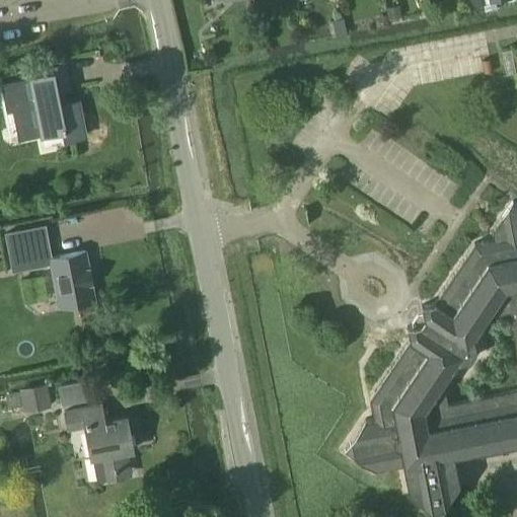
[(486,0),(471,0),(473,10),(488,7),(486,0)]
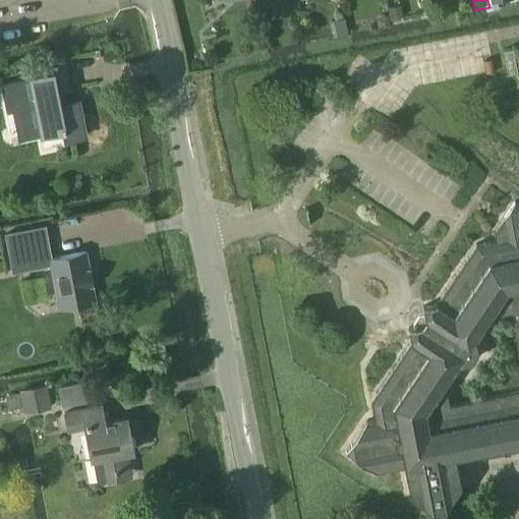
[(402,6),(390,9),(392,20),(404,18),(402,6)]
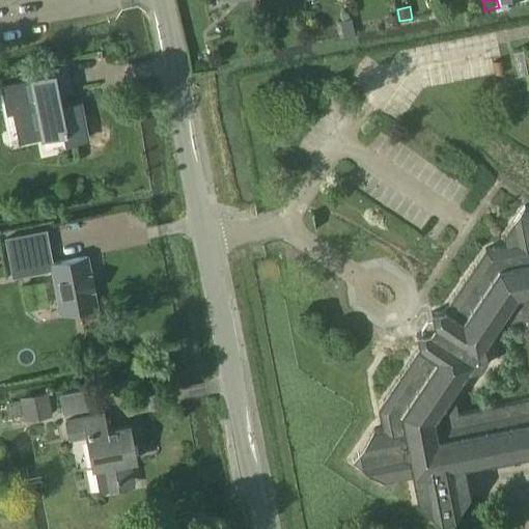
[(520,78),(528,76),(528,66),(525,52),(516,53),(520,78)]
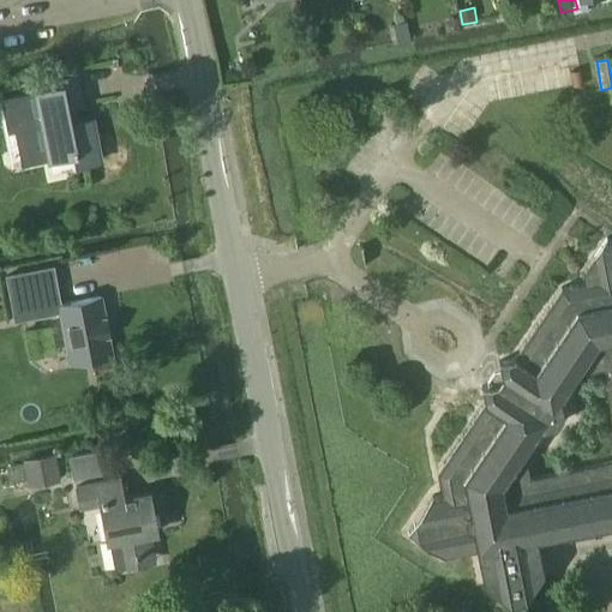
[(23,130),(30,167),(48,163),(49,163),(76,159),(78,168),(103,163),(95,121),(72,126),(64,85),(51,88),(49,82),(27,87),(34,127),(23,130)]
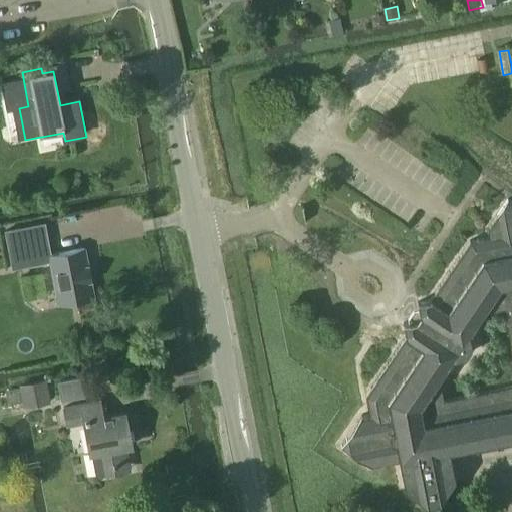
[(511,207),(490,212),(485,242),(469,246),(463,276),(440,308),(416,304),(391,339),(385,373),(364,401),(369,420),(389,423),(338,436),(344,459),(379,465),(390,463),(401,506),(404,507),(439,498),(437,488),(425,479),(420,459),(511,436),(511,207)]
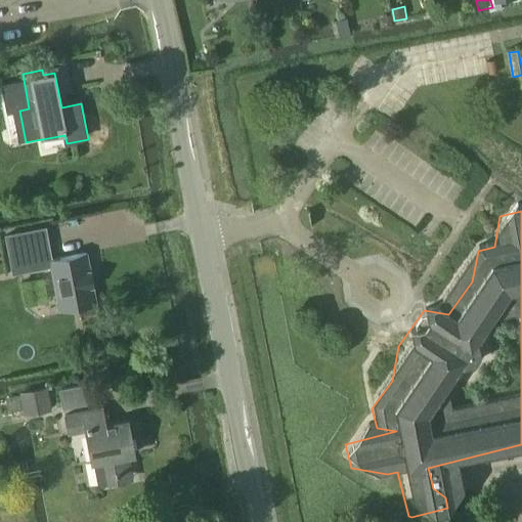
[(8,237),(15,275),(31,272),(51,268),(60,312),(98,305),(88,256),(53,262),(50,246),(47,230),(8,237)]
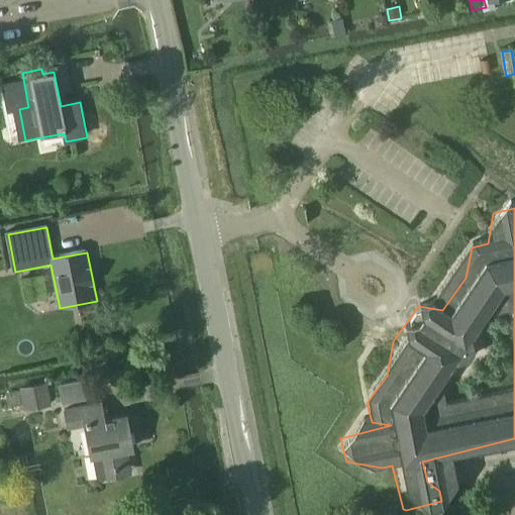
[(63,405),(95,399),(92,379),(60,385),(63,405)]
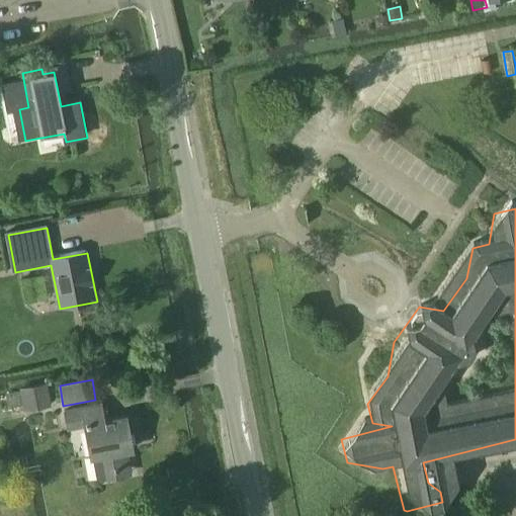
[(21,390),(21,393),(25,414),(52,409),(48,384),(21,390)]
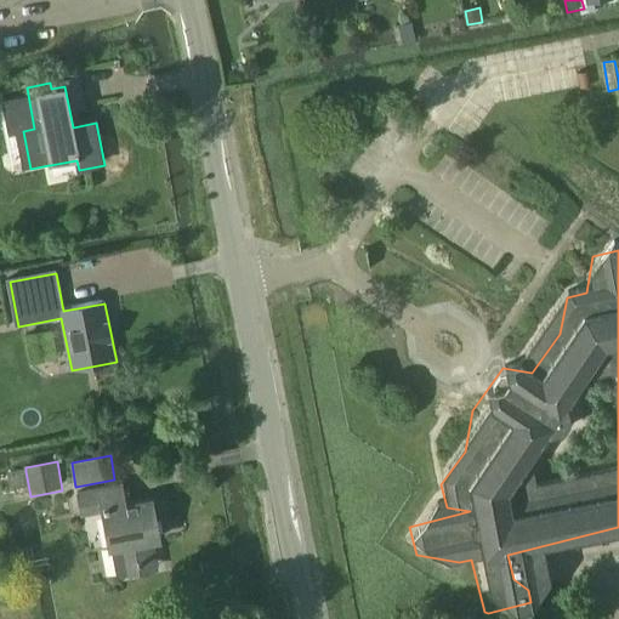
[(123,487),(114,489),(78,497),(81,518),(102,515),(109,551),(111,551),(117,575),(114,575),(115,580),(143,574),(143,573),(146,573),(143,563),(157,561),(153,543),(160,541),(152,501),(125,506),(123,487)]
